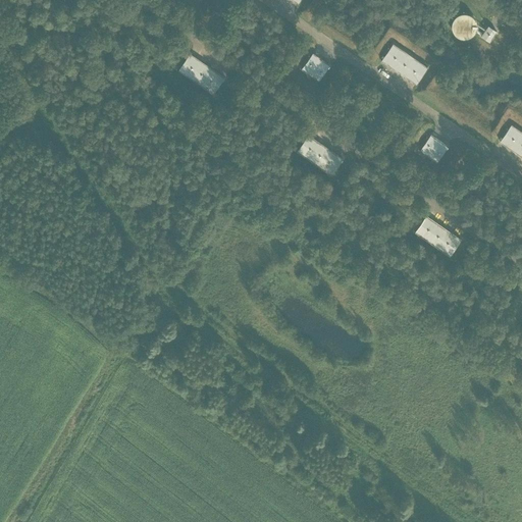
[(467,36),(467,18),(463,18),(463,12),(448,12),(448,36),(467,36)]
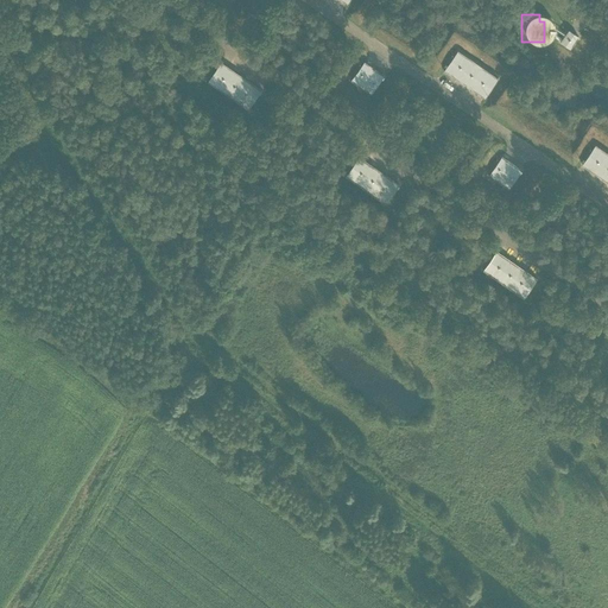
[(561,43),(570,49),(578,37),(569,31),(561,43)]
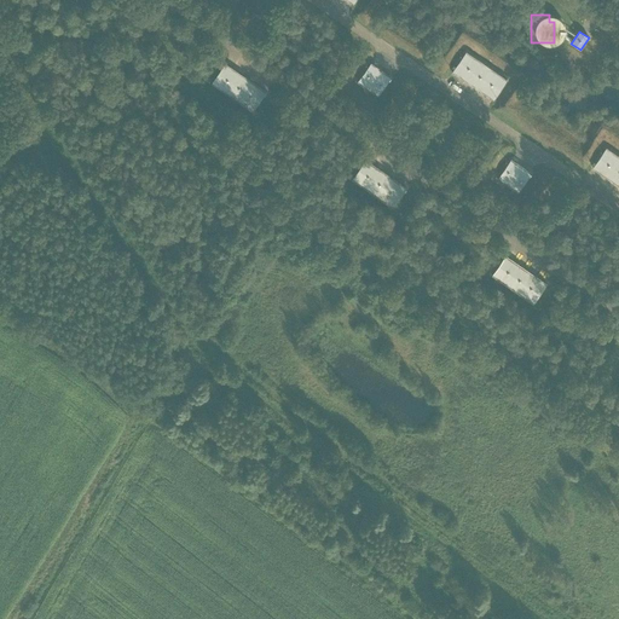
[(452,73),(493,100),(507,81),(466,52),(452,73)]
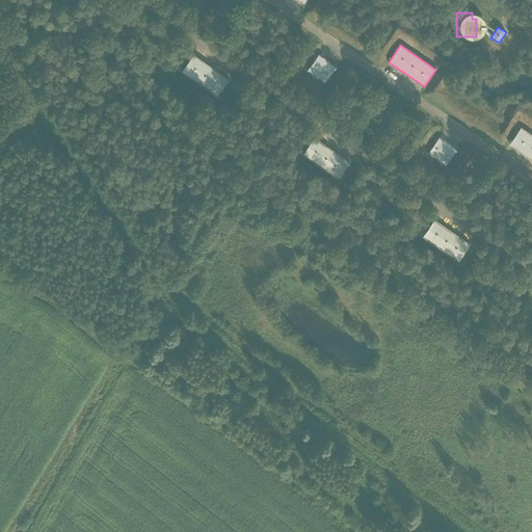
[(193,54),(181,72),(217,97),(229,79),(193,54)]
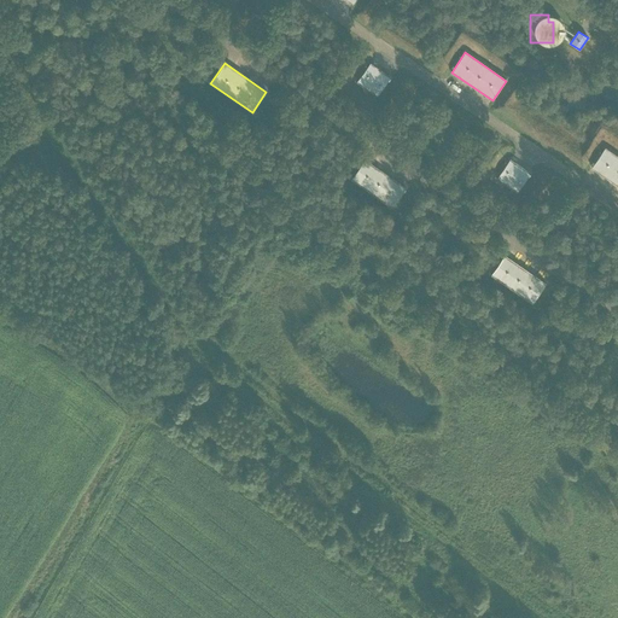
[(356,82),(377,97),(390,77),(369,63),(356,82)]
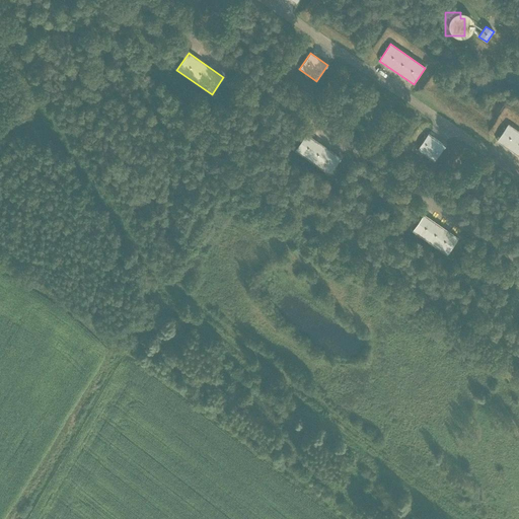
[(497,140),(518,155),(518,131),(508,124),(497,140)]
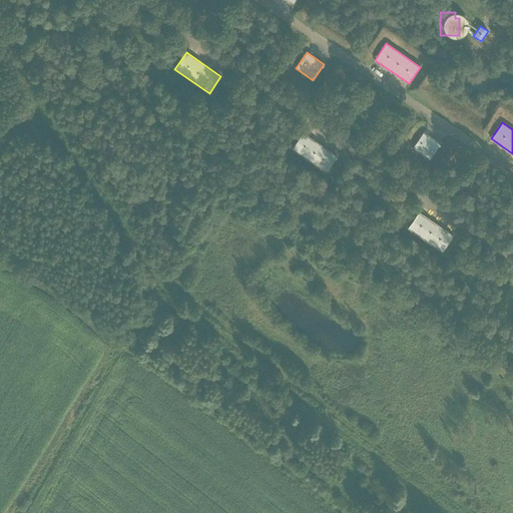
[(302,131),(291,149),(326,172),(338,155),(302,131)]
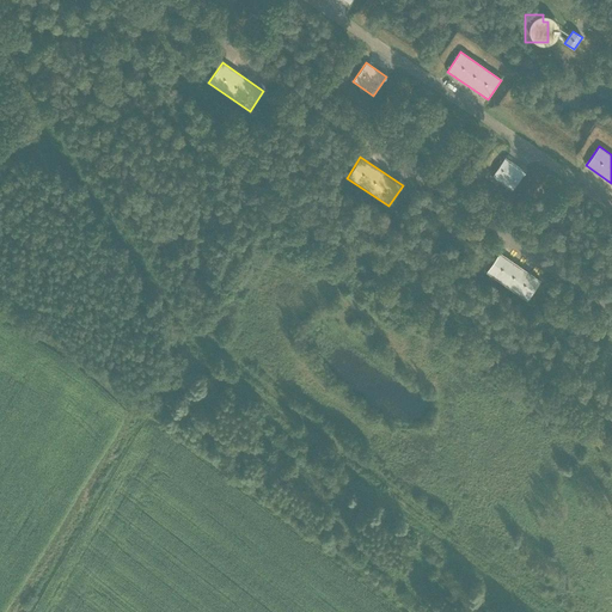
[(491,177),(512,190),(525,171),(505,157),(491,177)]
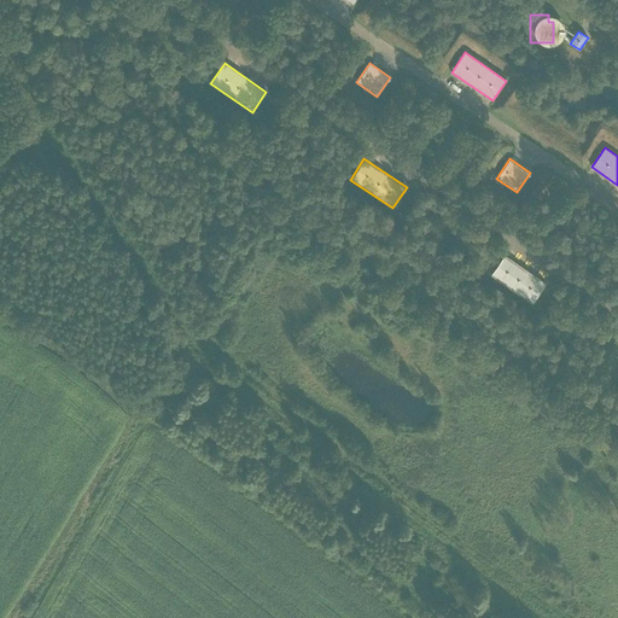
[(505,255),(490,275),(532,304),(546,283),(505,255)]
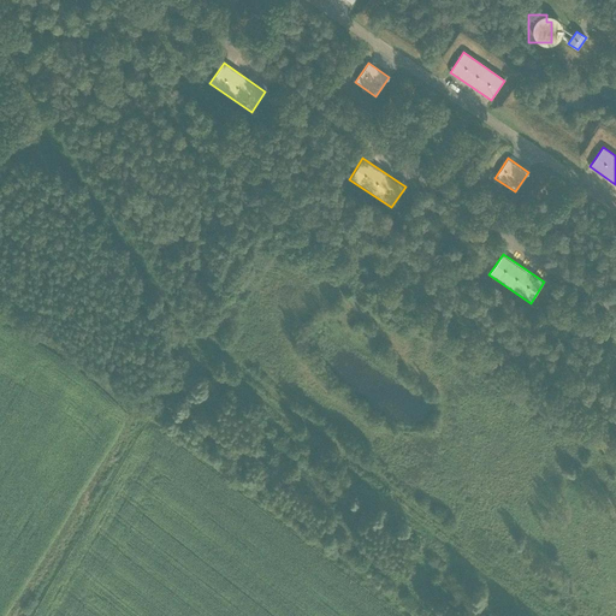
All buildings are outlined.
